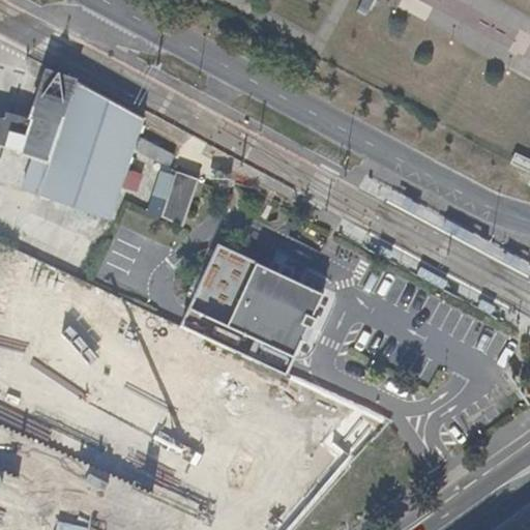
[(374,0),(361,0),(356,11),(365,17),(374,0)]
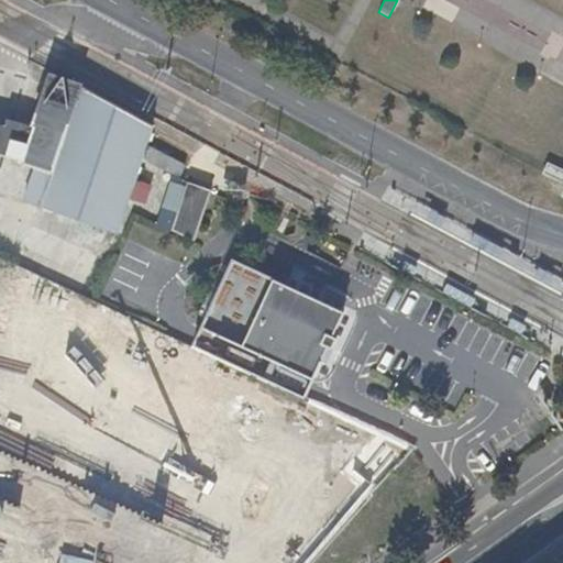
[(449,79),(439,74),(435,83),(444,87),(449,79)]
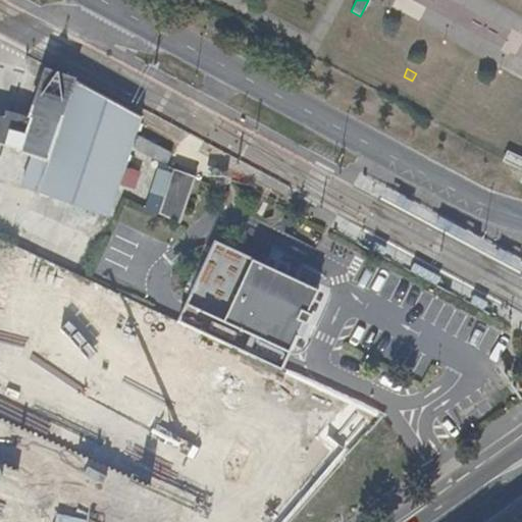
[(92,230),(96,232),(101,233),(116,192),(105,187),(73,170),(76,163),(80,153),(94,111),(101,93),(73,77),(48,69),(32,116),(7,110),(5,116),(0,136),(0,143),(22,149),(48,157),(37,191),(31,208),(92,230)]
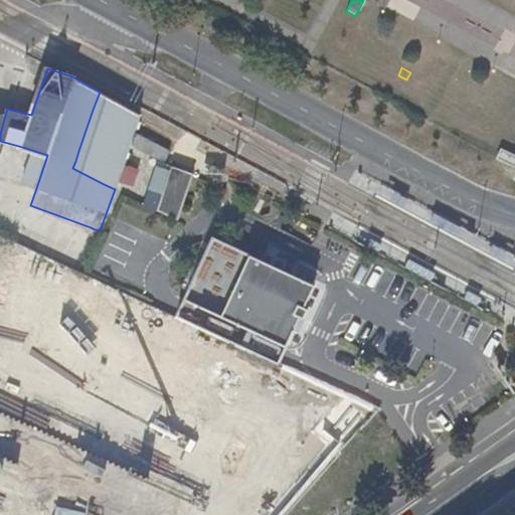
[(104,184),(115,189),(130,144),(140,115),(100,92),(93,110),(78,151),(75,161),(72,168),(104,184)]
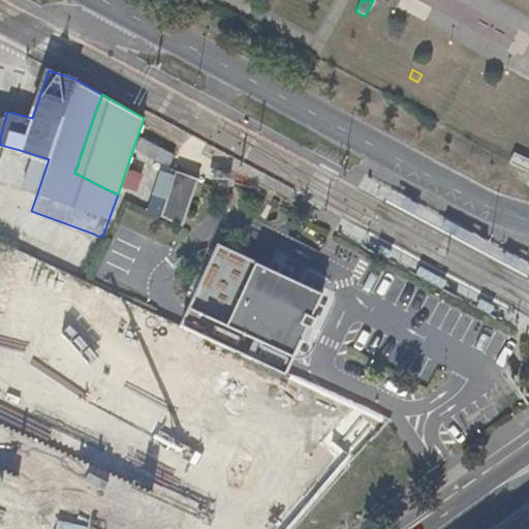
[(490,111),(480,106),(477,114),(486,119),(490,111)]
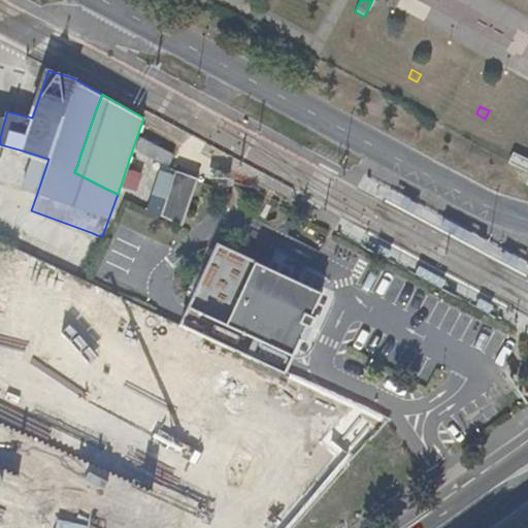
[(174,155),(139,136),(134,147),(168,166),(174,155)]
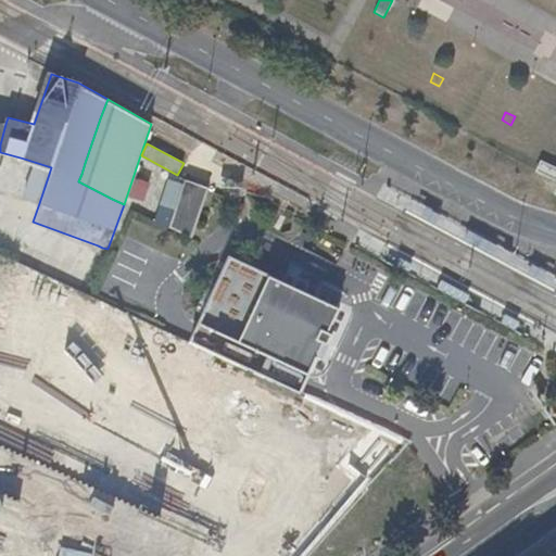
[(210,189),(185,178),(168,226),(192,237),(210,189)]
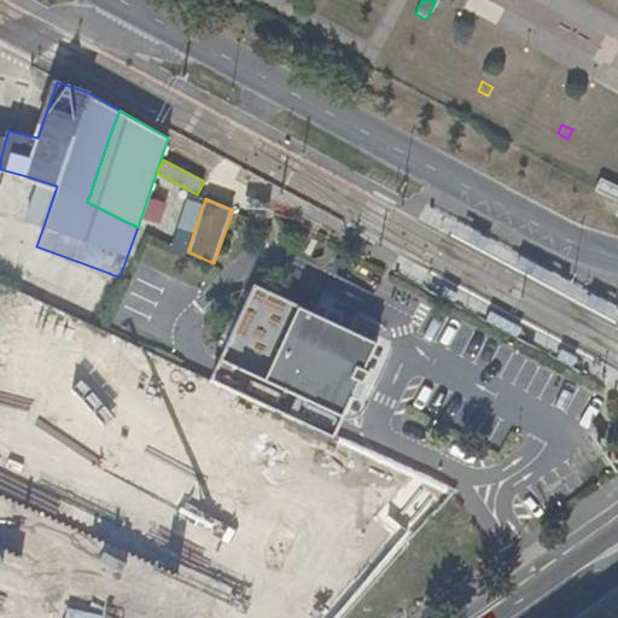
[(111,296),(115,298),(130,264),(127,262),(120,277),(111,296)]
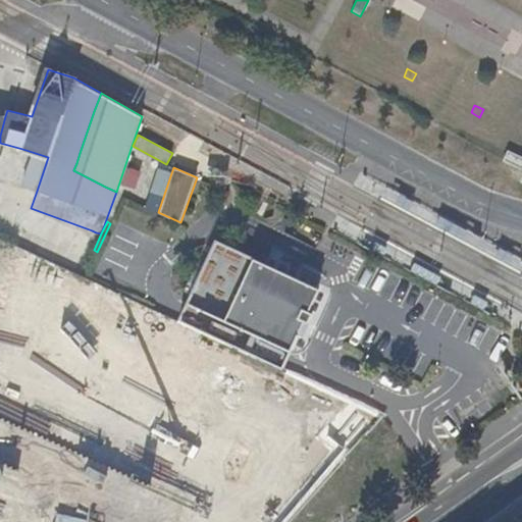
[(214,241),(186,303),(288,350),(316,288),(214,241)]
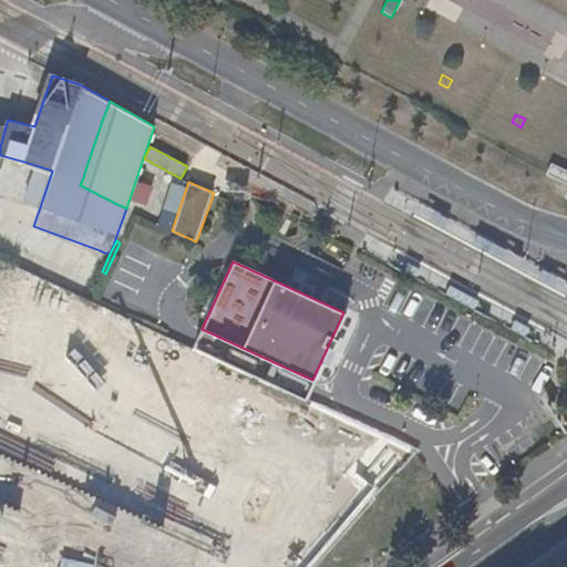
[(197,338),(193,349),(222,362),(303,400),(308,389),(312,380),(202,329),(197,338)]
